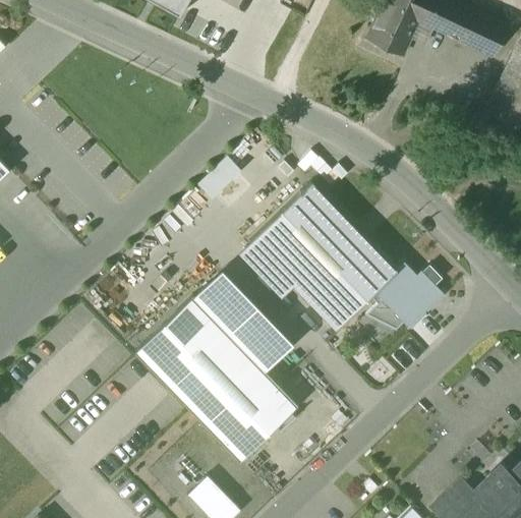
[(161,0),(194,16),(203,0),(161,0)]
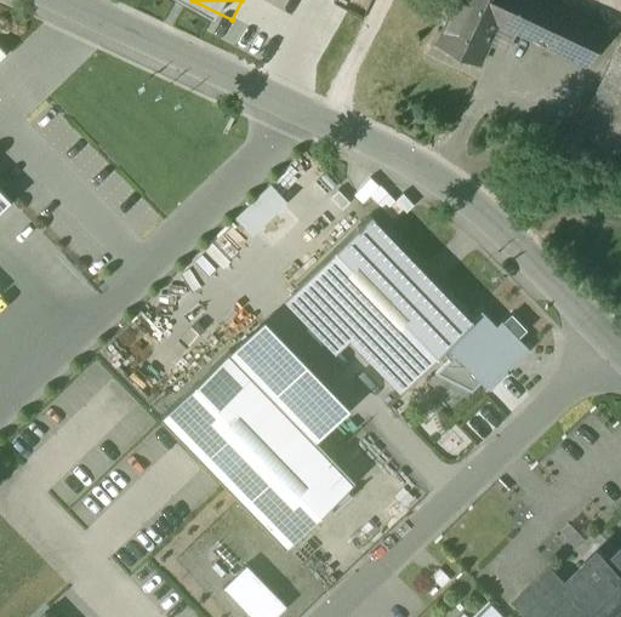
[(604,33),(534,0),(459,0),(456,7),(499,27),(587,68),(604,33)]
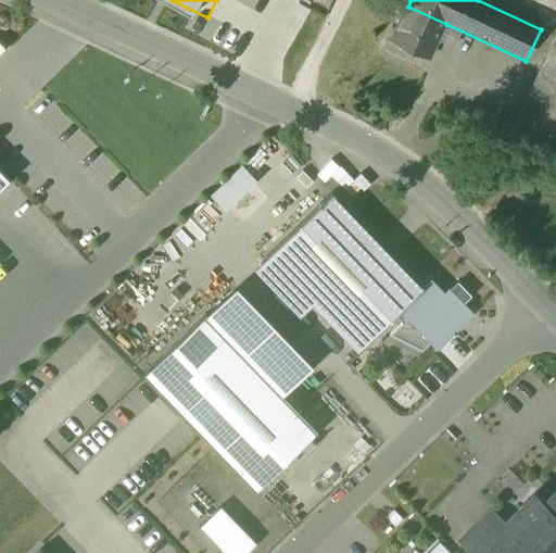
[(446,24),(408,7),(391,44),(428,61),(446,24)]
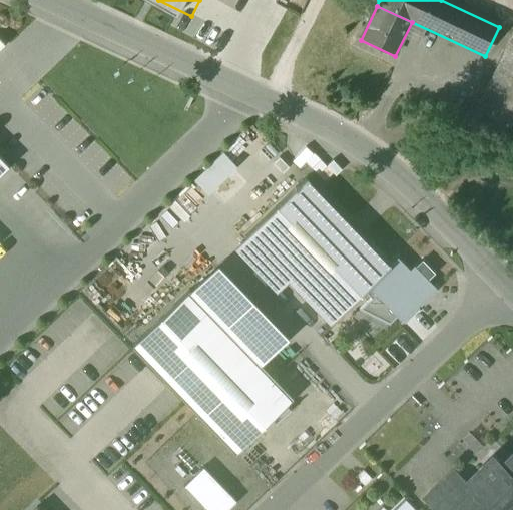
[(512,33),(477,111),(512,128),(512,33)]
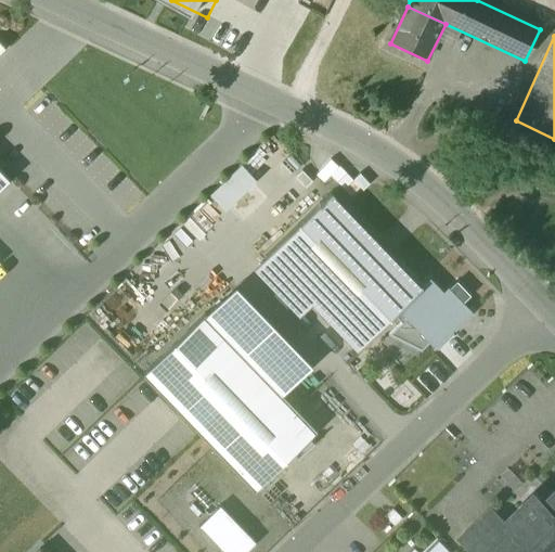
[(246,165),(217,197),(234,213),(263,180),(246,165)]
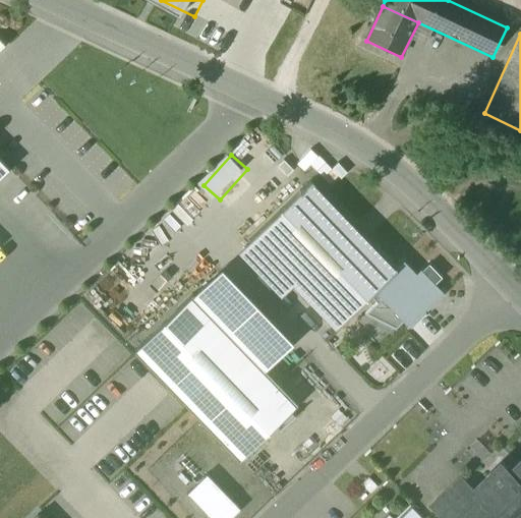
[(0,180),(9,172),(0,162),(0,180)]
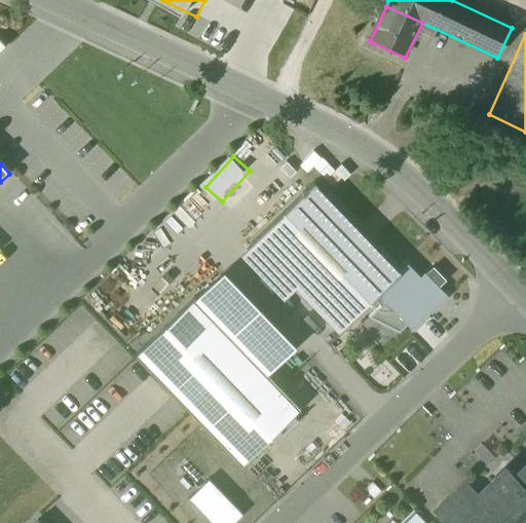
[(400,274),(313,185),(252,245),(339,335),(374,301),(401,275),(400,274)]
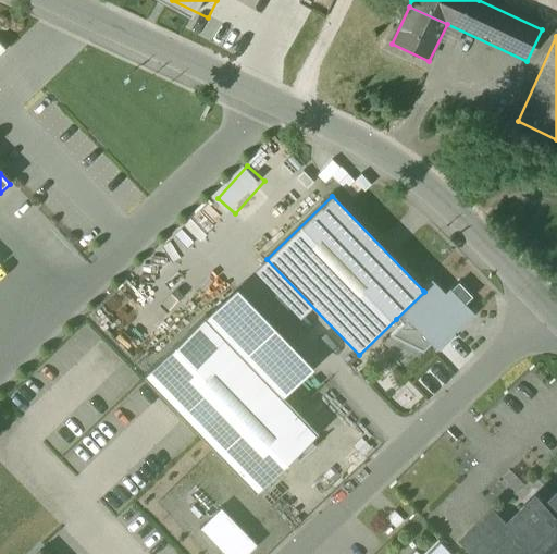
[(444,298),(430,284),(423,291),(424,292),(396,319),(403,327),(391,339),(422,355),(433,344),(438,349),(435,353),(436,354),(454,337),(452,335),(469,319),(461,310),(463,309),(449,294),(444,298)]
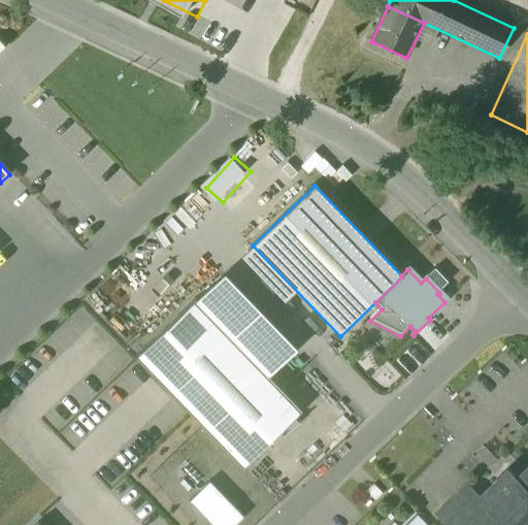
[(226,275),(135,363),(239,470),(296,416),(264,384),(299,351),(226,275)]
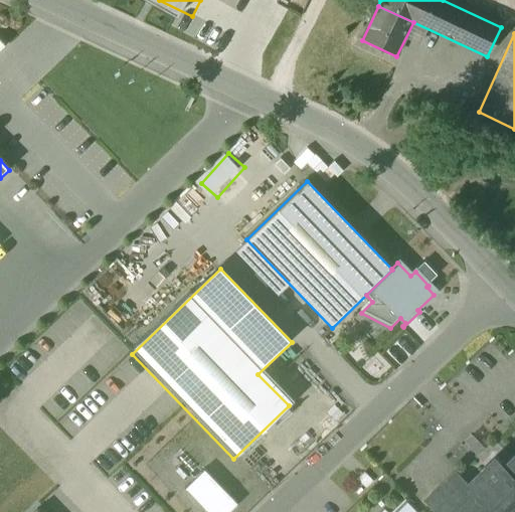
[(514,511),(514,458),(503,470),(495,462),(468,488),(467,489),(474,497),(461,510),(462,511),(514,511)]
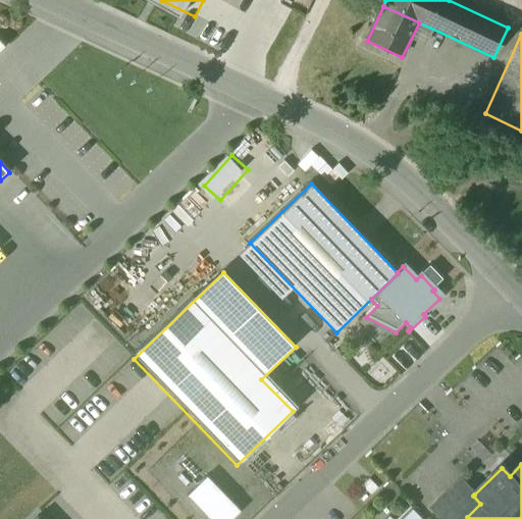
[(207,478),(188,498),(208,518),(235,518),(241,513),(207,478)]
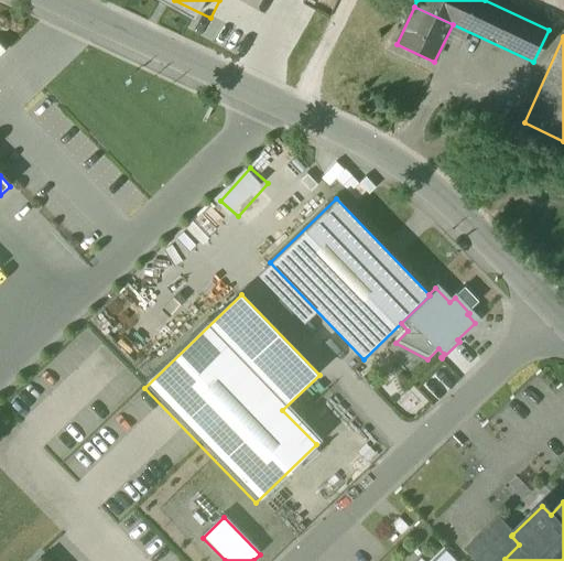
[(500,521),(467,552),(475,560),(506,560),(505,559),(519,545),(511,536),(512,535),(500,521)]
